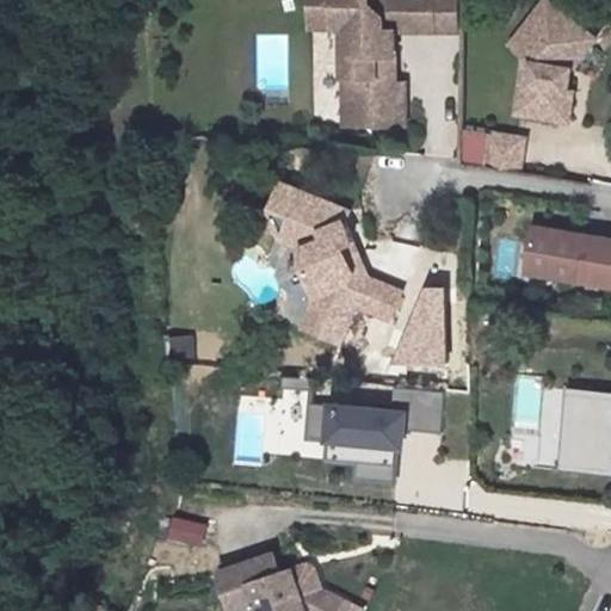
[(313,0),(313,1),(338,2),(337,20),(346,19),(345,84),(360,84),(359,117),(406,117),(406,76),(397,75),(399,24),(437,24),(437,0),(313,0)]
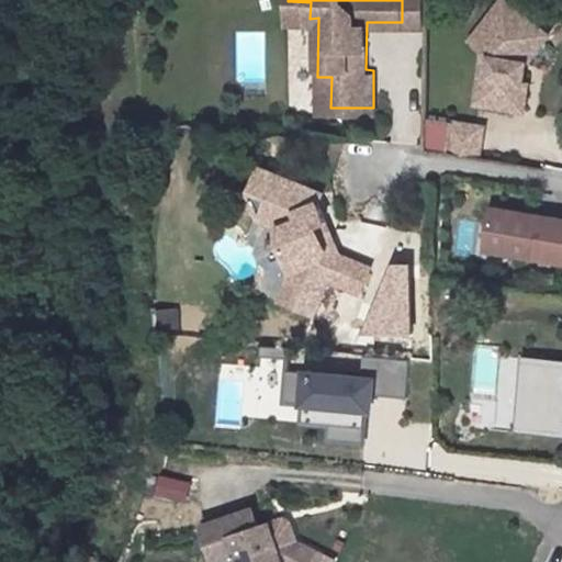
[(402,0),(402,22),(426,22),(426,6),(426,0),(402,0)]
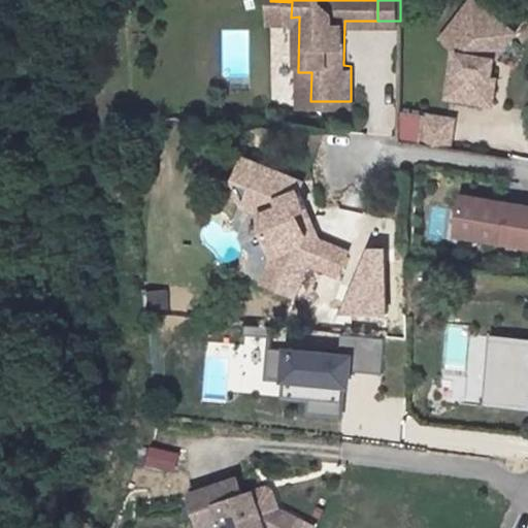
[(292,2),(270,1),(270,17),(291,18),(292,2)]
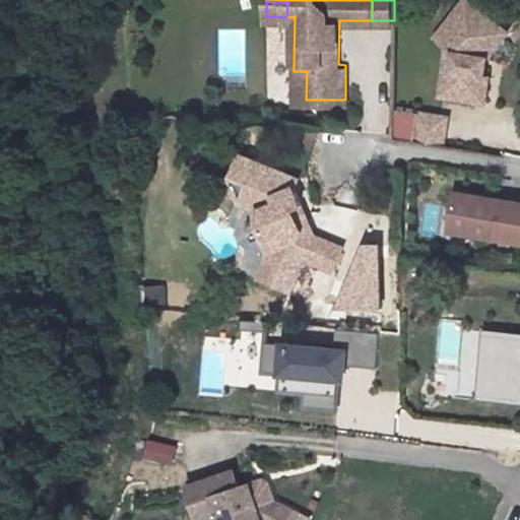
[(505,33),(461,1),(432,42),(444,51),(451,56),(448,75),(452,75),(449,102),(481,106),(485,80),(481,79),(484,60),(505,33)]
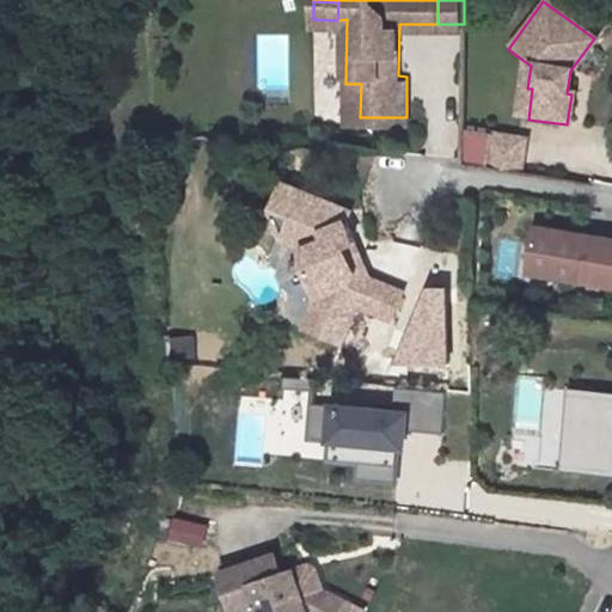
[(531,66),(522,60),(514,117),(528,120),(532,89),(527,89),(531,66)]
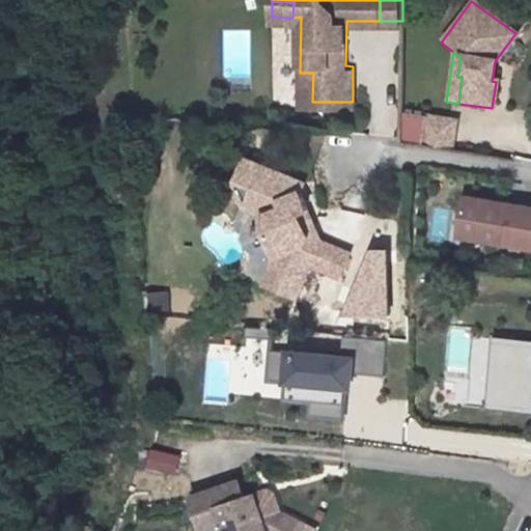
[(313,73),(300,73),(300,102),(312,102),(313,73)]
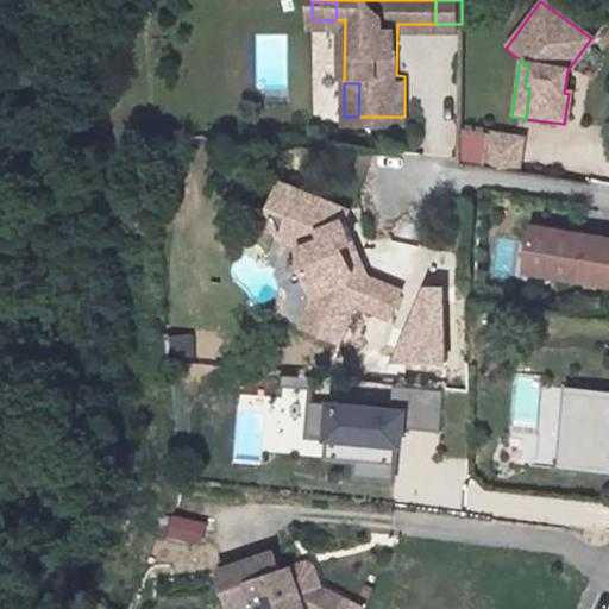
[(521,143),(489,137),(483,171),(515,176),(521,143)]
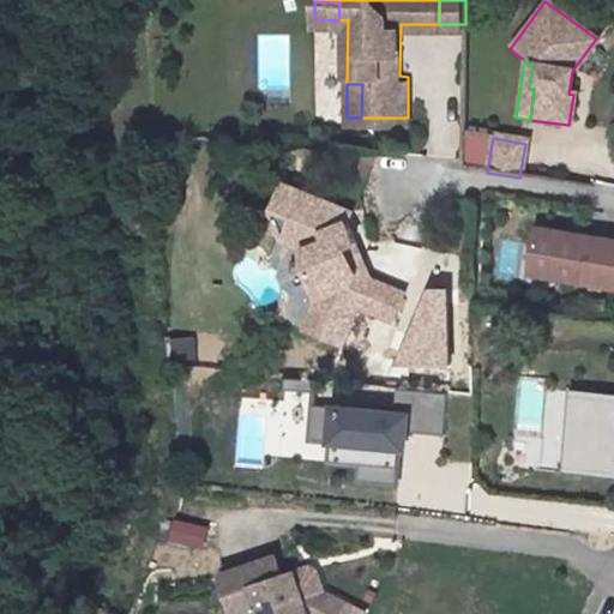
[(355,214),(288,186),(277,212),(298,221),(289,242),(307,250),(317,276),(312,278),(318,295),(311,314),(342,326),(348,307),(355,309),(393,325),(405,294),(362,277),(350,248),(360,246),(351,224),(355,214)]
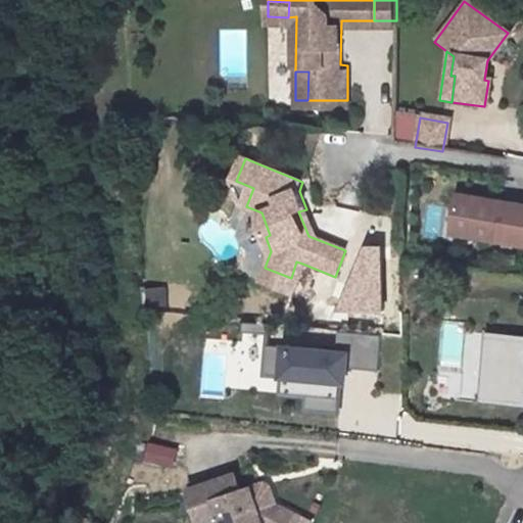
[(253,188),(236,181),(232,193),(246,206),(253,188)]
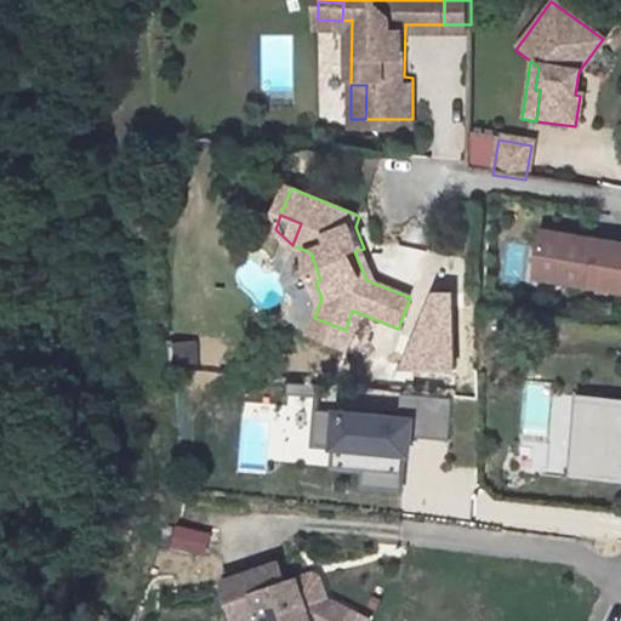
[(575,237),(545,233),(540,269),(568,273),(567,284),(620,291),(620,243),(593,240),(593,244),(574,241),(575,237)]
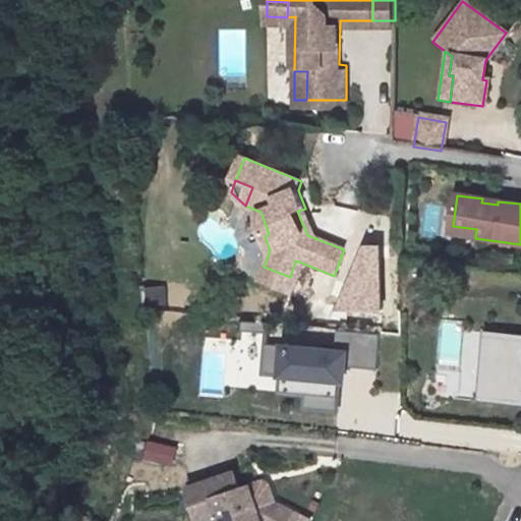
[(305,209),(297,211),(307,235),(310,234),(312,226),(305,209)]
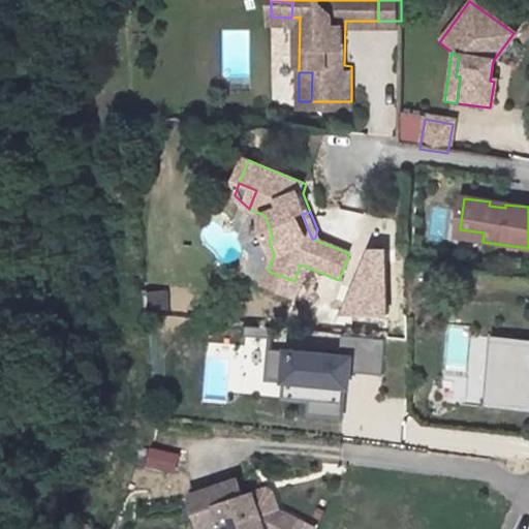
[(484,232),(460,229),(459,239),(483,242),(484,232)]
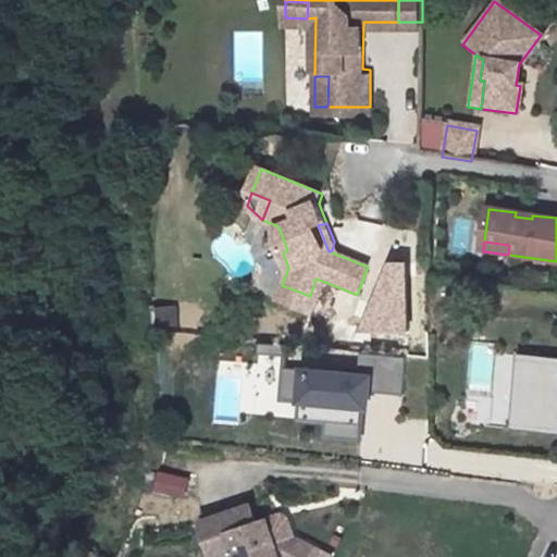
[(405,269),(406,332),(434,332),(434,269),(405,269)]
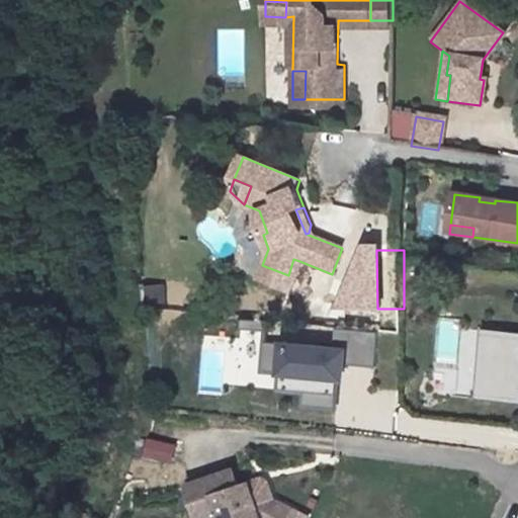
[(288,275),(262,265),(257,279),(288,291),(299,261),(293,259),(288,275)]
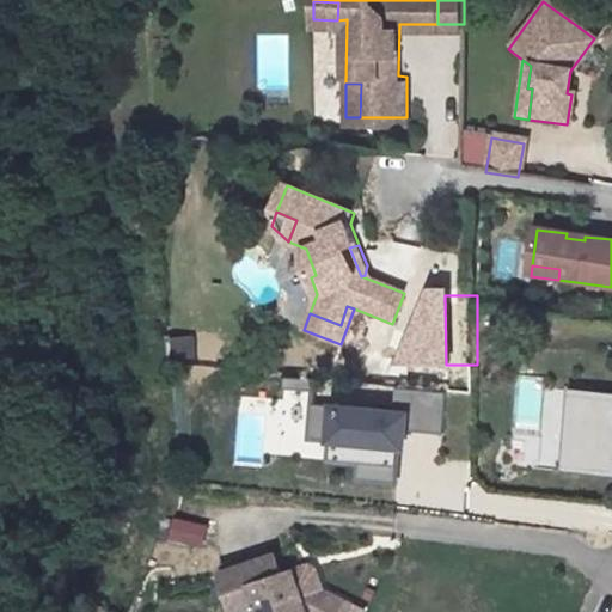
[(392,411),(312,403),(308,438),(330,440),(328,459),(356,463),(355,479),(391,483),(397,430),(442,435),(446,395),(395,389),(392,411)]
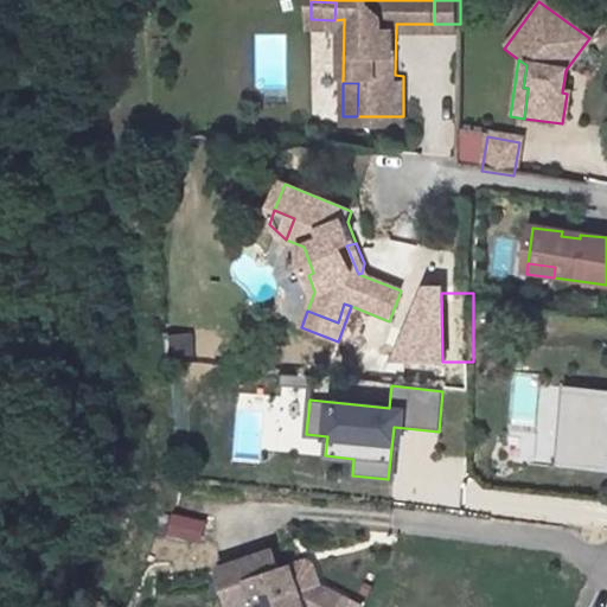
[(606,394),(563,390),(555,471),(606,475),(606,394)]
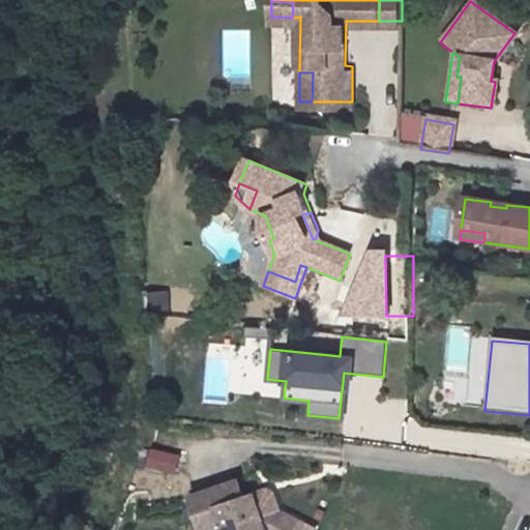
[(154,447),(151,468),(179,473),(183,452),(154,447)]
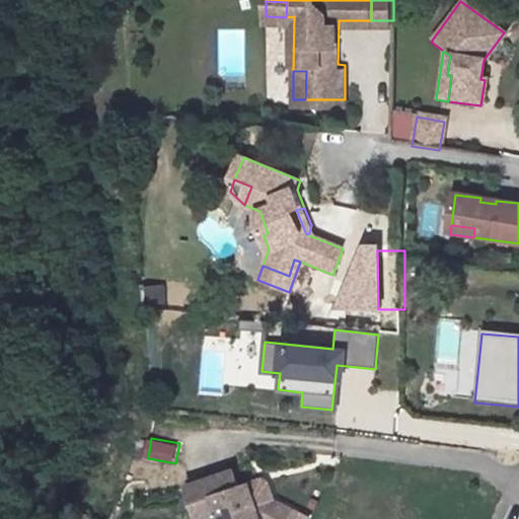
[(189,482),(193,490),(170,500),(178,518),(218,518),(223,517),(219,507),(235,500),(215,455),(183,469),(189,482)]
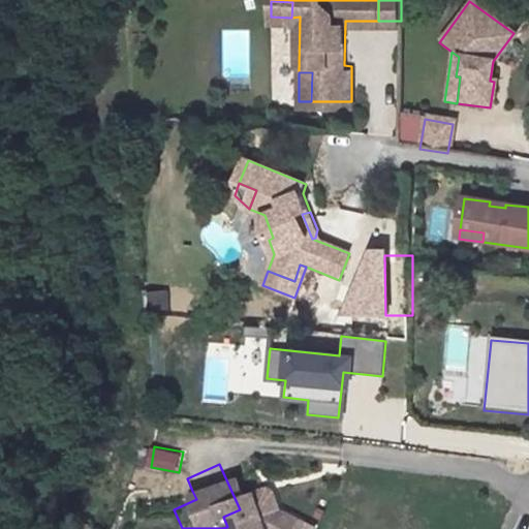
[(192,491),(169,501),(174,509),(196,499),(192,491)]
